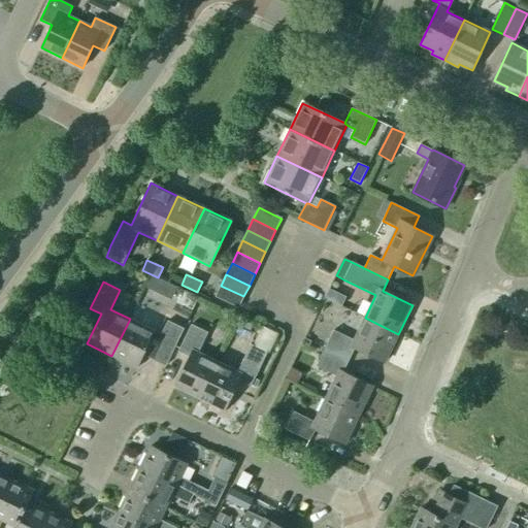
[(243,296),(221,286),(215,297),(238,308),(243,297),(243,296)]
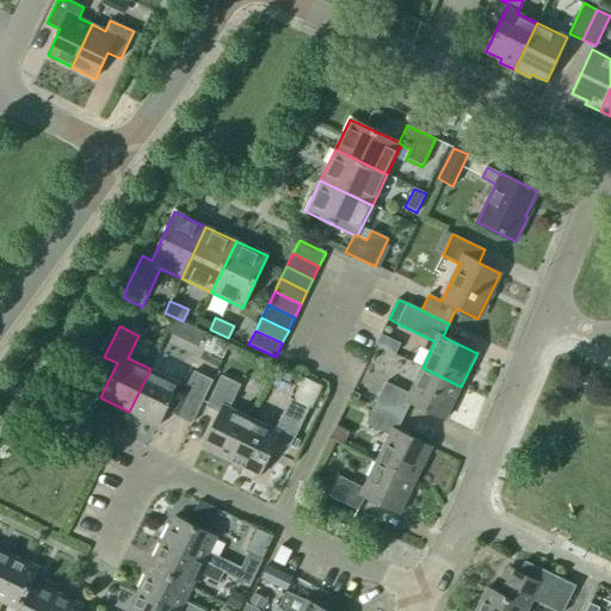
[(376,403),(403,417),(411,402),(445,419),(461,387),(423,368),(409,394),(386,382),(376,403)]
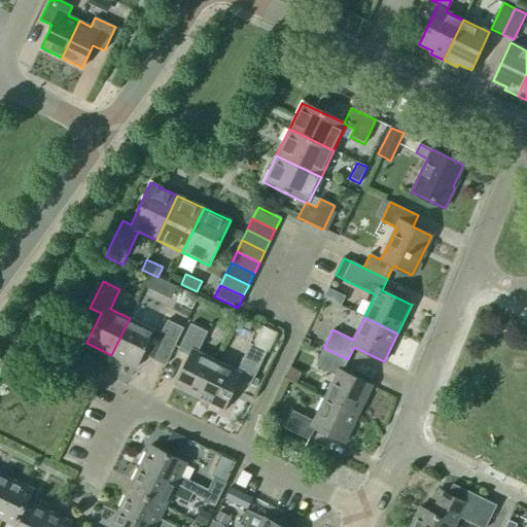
[(154,330),(130,318),(111,355),(137,367),(154,330)]
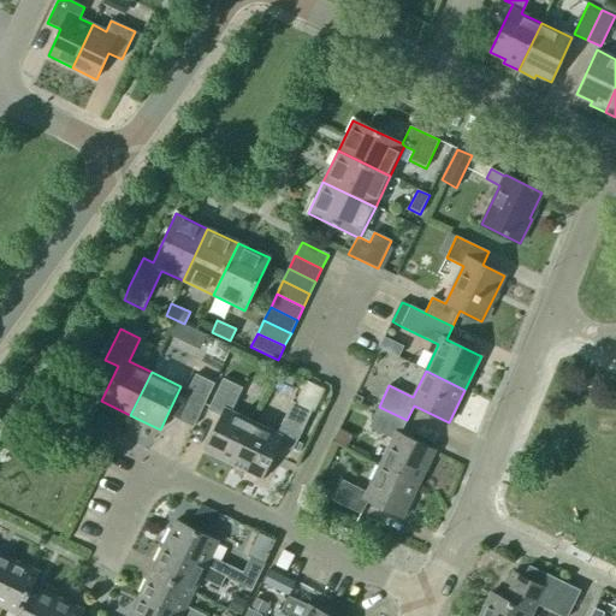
[(193,427),(214,384),(195,374),(188,389),(193,391),(179,420),(193,427)]
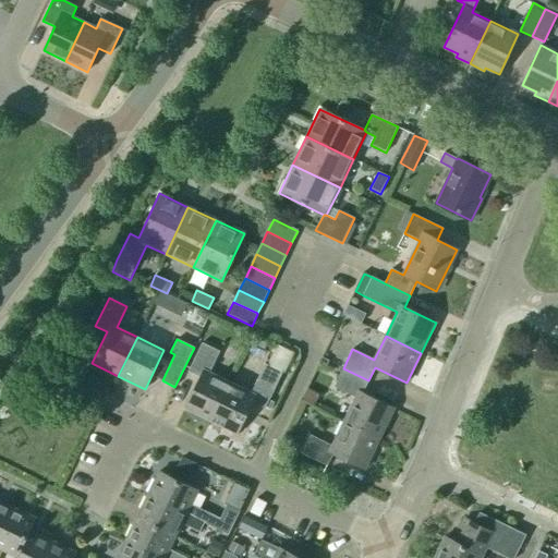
[(210,422),(228,381),(209,372),(219,352),(202,343),(187,372),(199,377),(184,409),(210,422)]
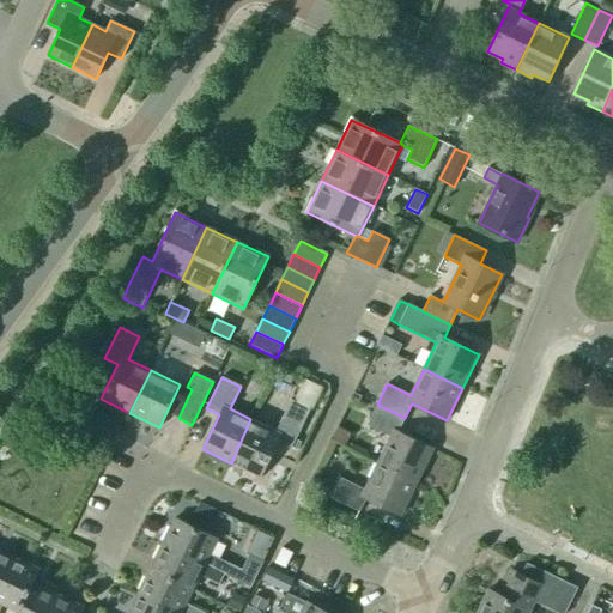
[(275,431),(250,419),(231,463),(261,478),(278,442),(291,449),(310,410),(291,400),(275,431)]
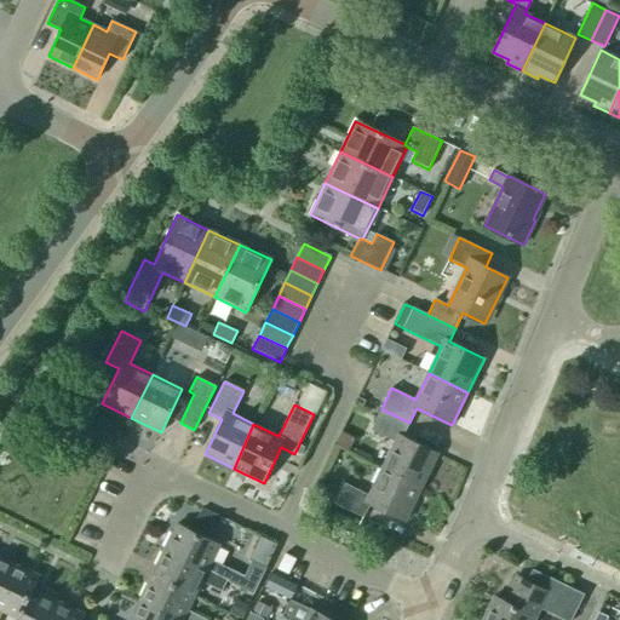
[(382,469),(422,488),(437,454),(403,437),(409,423),(382,409),(371,430),(395,442),(382,469)]
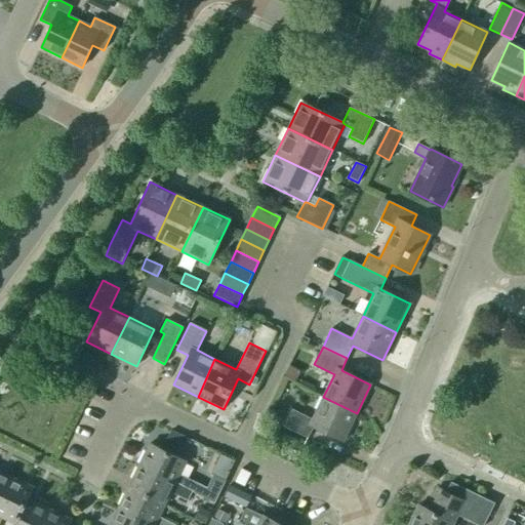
[(344,441),(357,413),(323,397),(312,419),(292,409),(284,427),(308,438),(314,427),(344,441)]
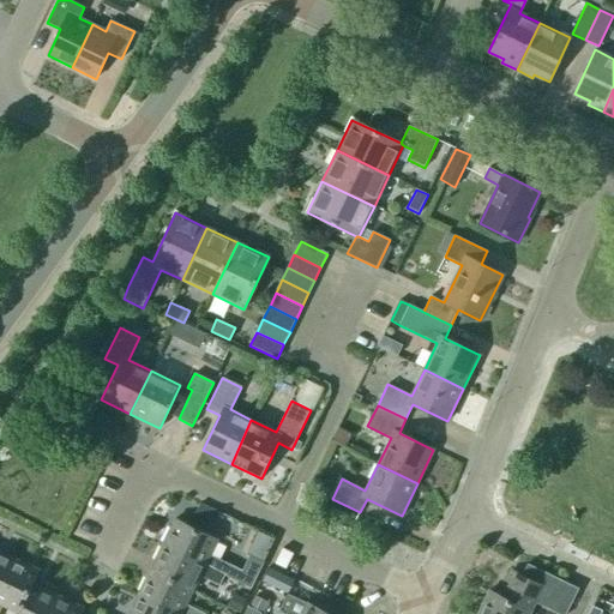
[(174,519),(162,545),(224,575),(224,576),(251,589),(263,563),(250,557),(242,571),(210,555),(217,540),(174,519)]
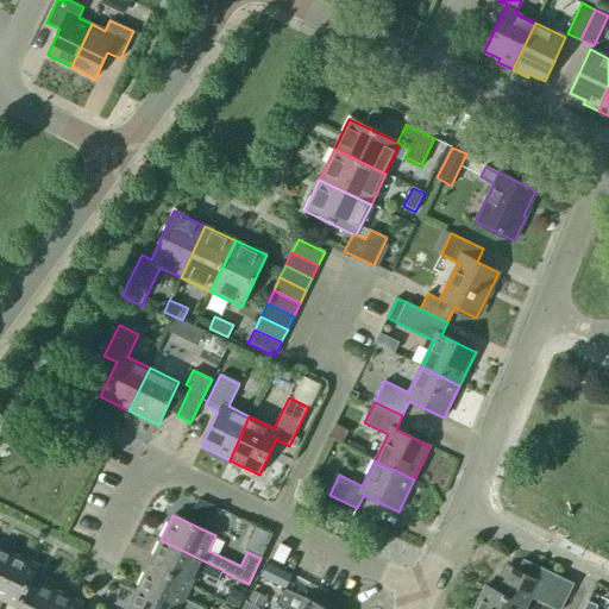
[(223,570),(161,540),(149,565),(190,585),(198,571),(218,581),(223,571),(223,570)]
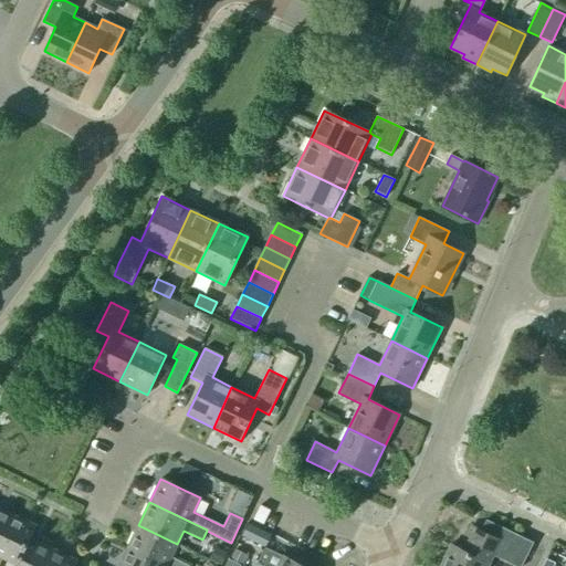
[(263,524),(270,510),(260,505),(253,519),(263,524)]
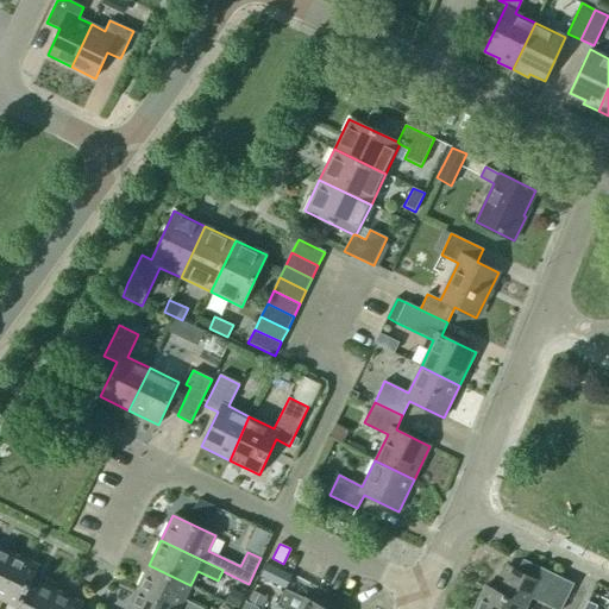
[(0,579),(13,553),(0,547),(0,579)]
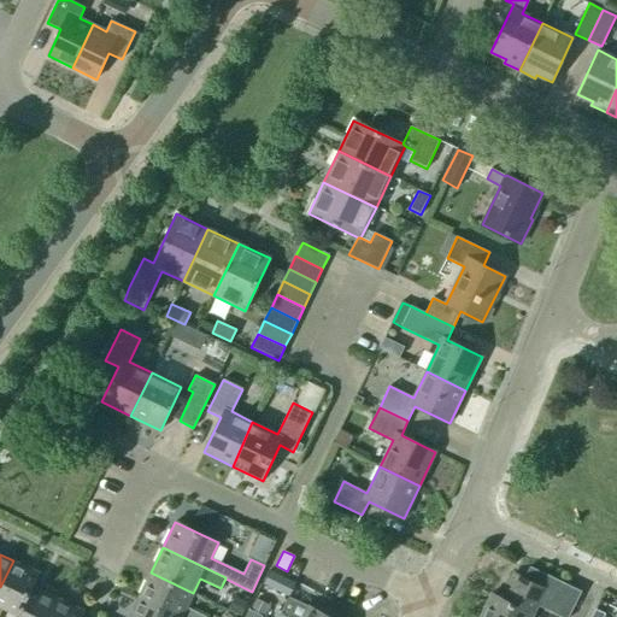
[(31,586),(33,587),(39,574),(13,560),(0,587),(0,613),(4,607),(17,615),(18,615),(31,586)]
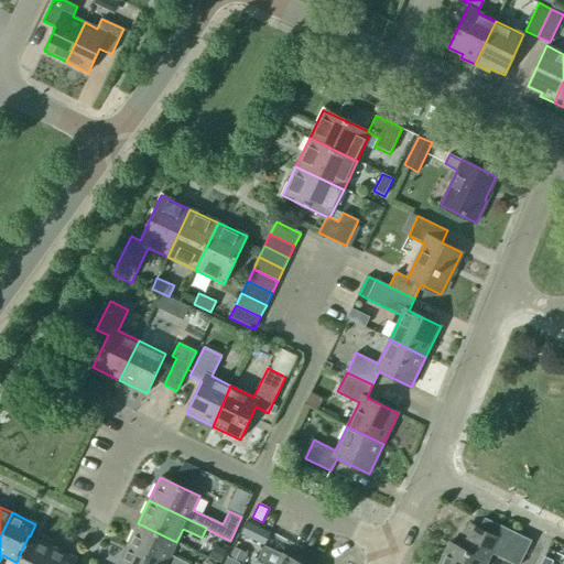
[(466,543),(491,554),(510,563),(520,563),(531,542),(485,520),(479,531),(470,525),(465,535),(469,538),(466,543)]
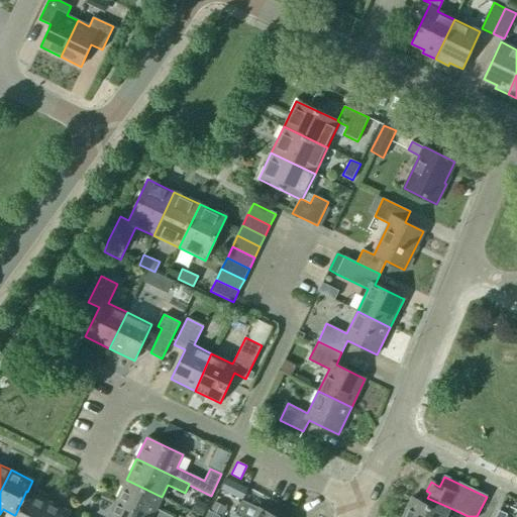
[(241,501),(246,489),(226,479),(220,490),(241,501)]
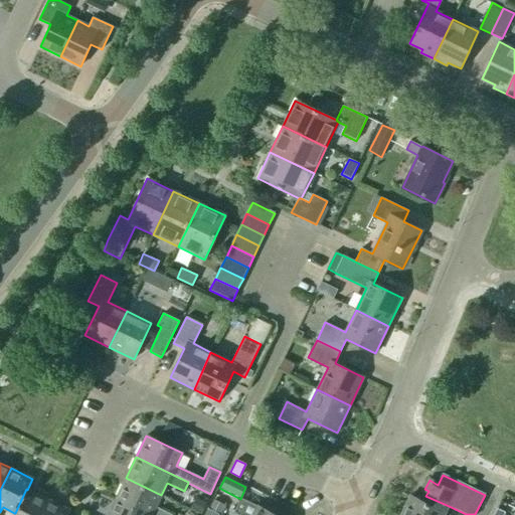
[(161,495),(126,478),(116,498),(150,514),(172,514),(156,507),(161,495)]
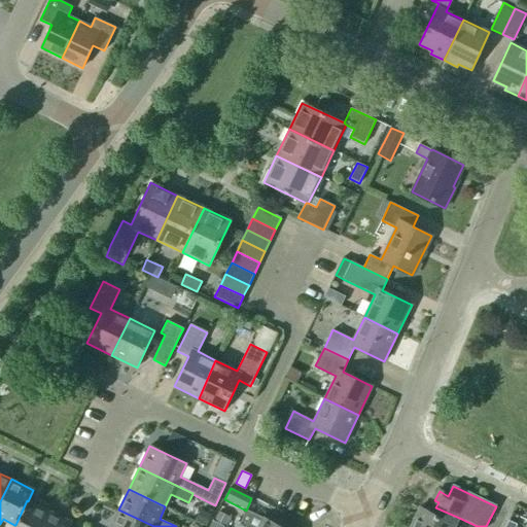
[(40,526),(48,511),(28,501),(27,500),(15,525),(14,525),(13,526),(40,526)]
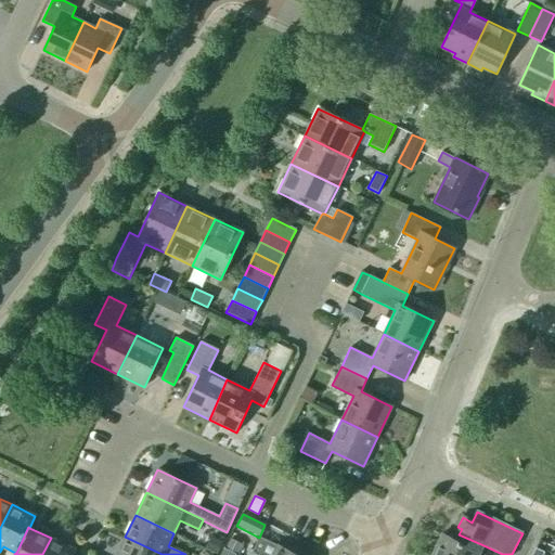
[(434,552),(439,554),(478,554),(483,545),(459,534),(455,542),(442,536),(434,552)]
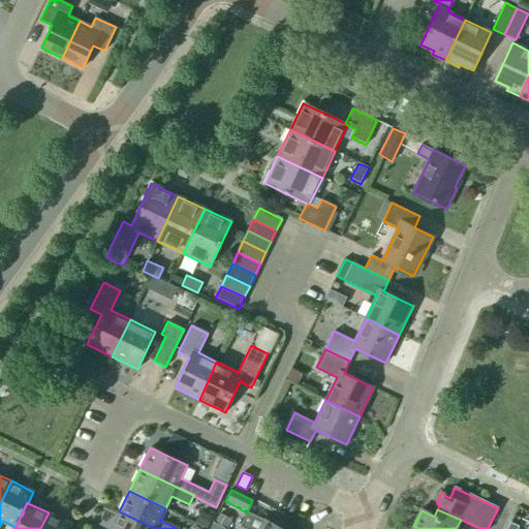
[(154,528),(119,511),(110,528),(154,528)]
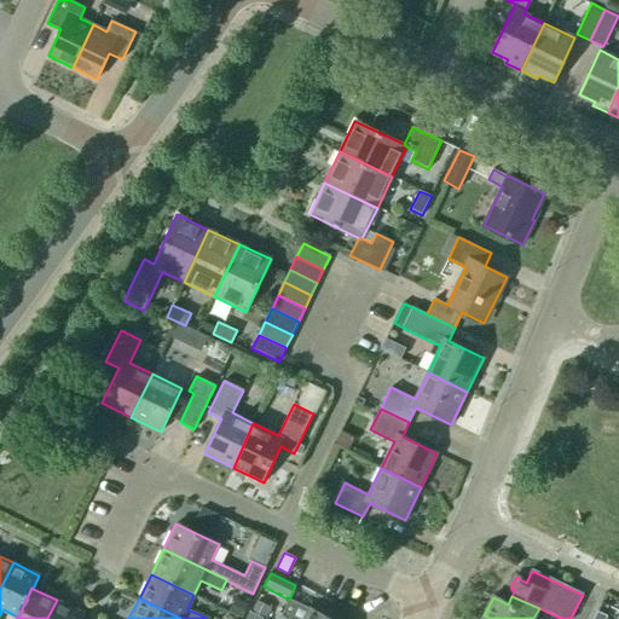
[(79,618),(82,613),(57,600),(47,618),(79,618)]
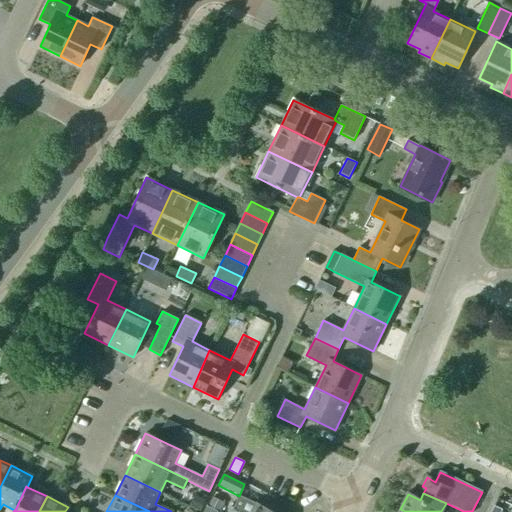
[(189,506),(199,511),(205,500),(194,496),(189,506)]
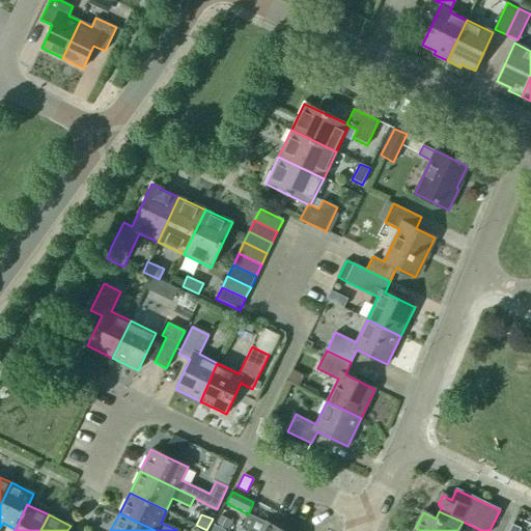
[(216,524),(226,529),(230,521),(220,515),(216,524)]
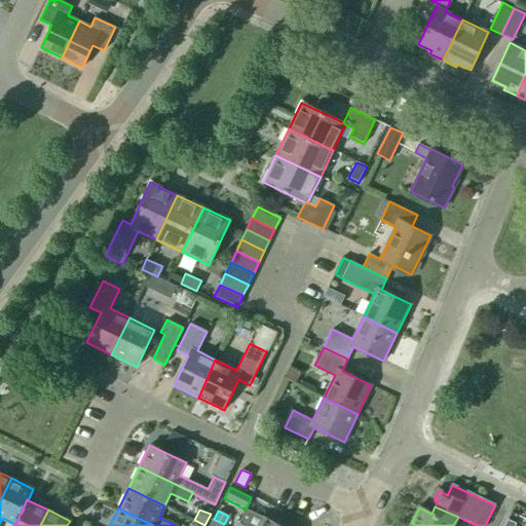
[(248,525),(239,522),(237,525),(280,525),(263,517),(258,525),(248,525)]
